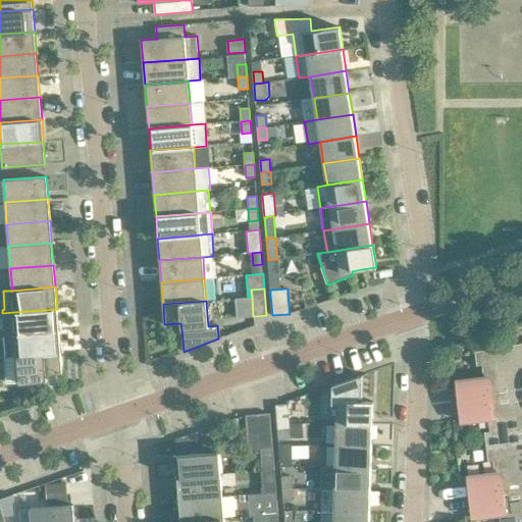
[(13,312),(2,313),(4,335),(59,330),(57,309),(13,312)]
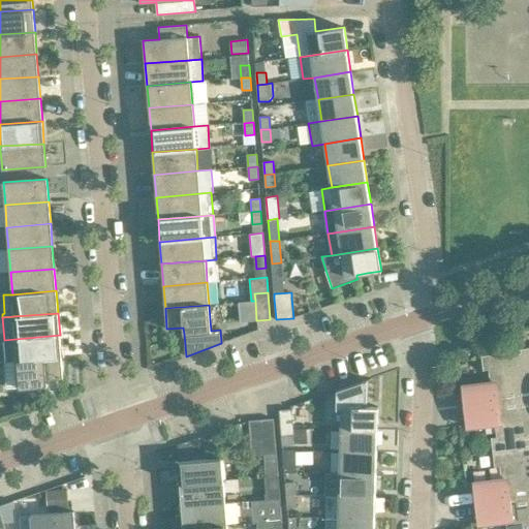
[(60,335),(4,340),(6,362),(18,361),(61,358),(60,335)]
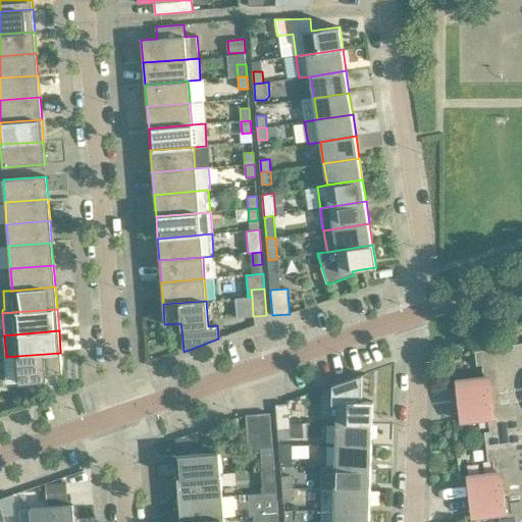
[(506,344),(511,395),(521,394),(521,343),(513,345),(514,349),(507,349),(506,344)]
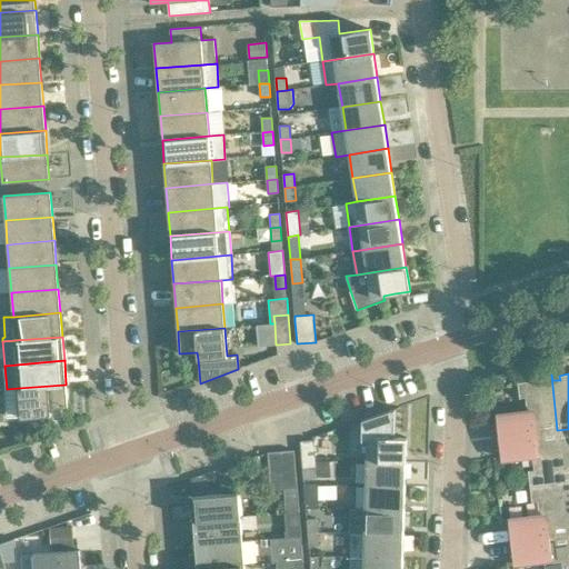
[(497,416),(498,421),(499,437),(495,437),(495,438),(557,430),(551,375),(550,375),(551,381),(542,382),(542,379),(518,382),(519,397),(526,397),(528,412),(497,416)]
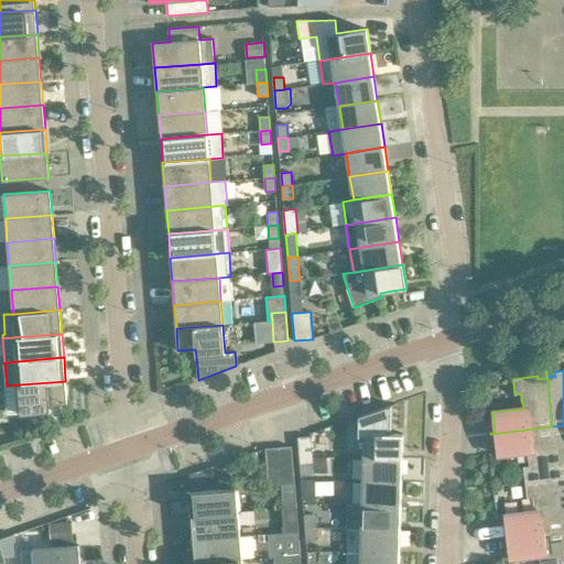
[(67,403),(65,381),(19,384),(21,413),(51,411),(50,404),(67,403)]
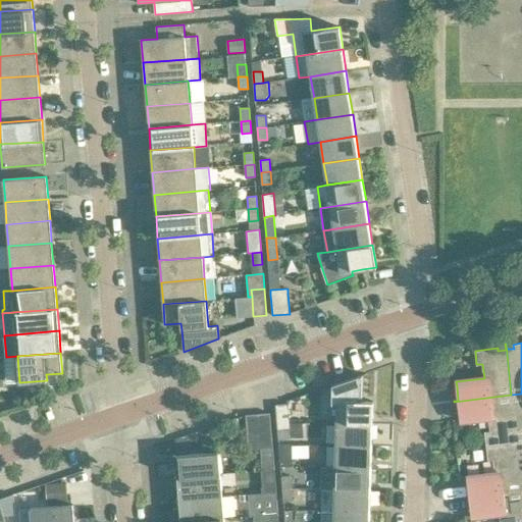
[(337,405),(336,423),(372,424),(373,402),(372,402),(363,401),(363,376),(368,375),(367,373),(332,385),(331,385),(331,405),(337,405)]
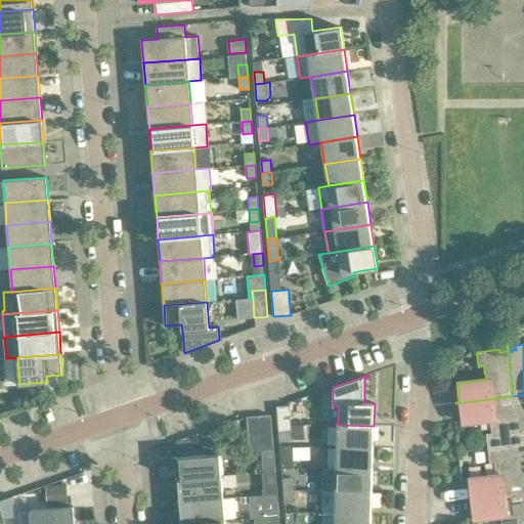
[(519,444),(523,443),(523,395),(513,396),(519,444)]
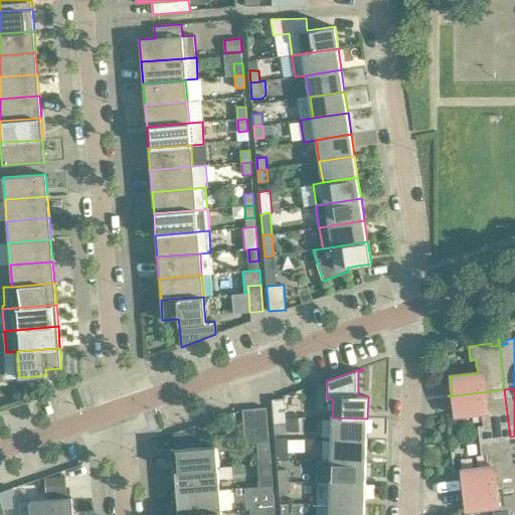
[(504,389),(448,396),(448,397),(452,396),(454,410),(454,415),(482,411),(484,426),(478,426),(480,441),(510,437),(504,389)]
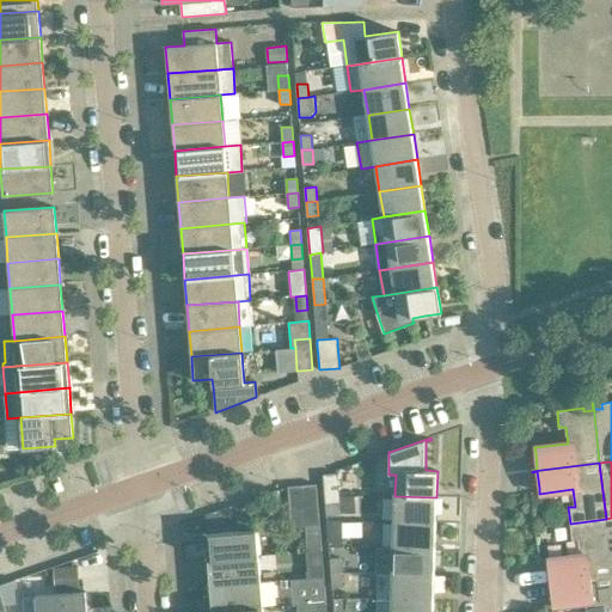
[(337,473),(323,475),(325,503),(341,502),(338,473),(337,473)]
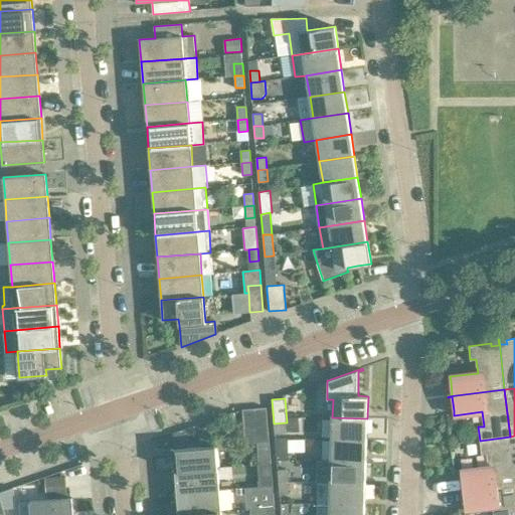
[(256,433),(269,432),(267,407),(254,408),(256,433)]
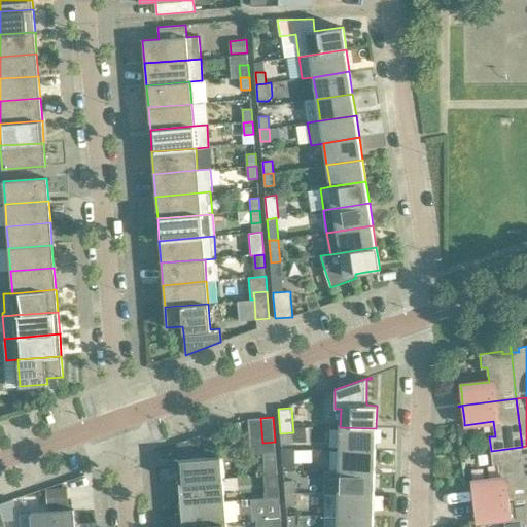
[(260,418),(248,419),(250,444),(262,443),(260,418)]
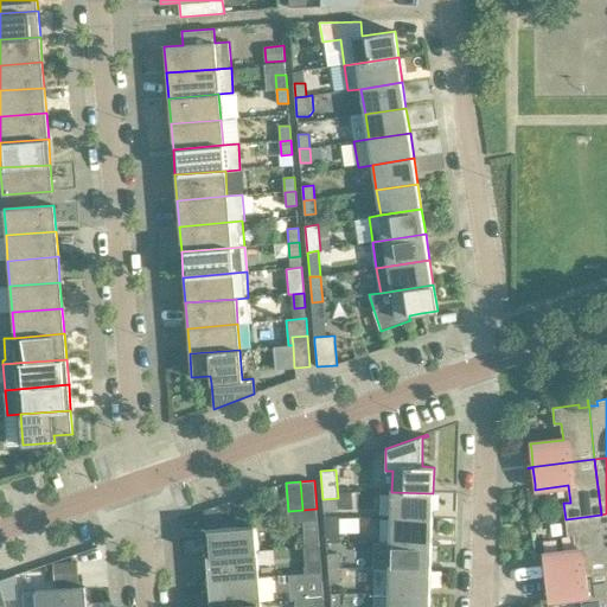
[(433,519),(433,493),(391,492),(390,518),(433,519)]
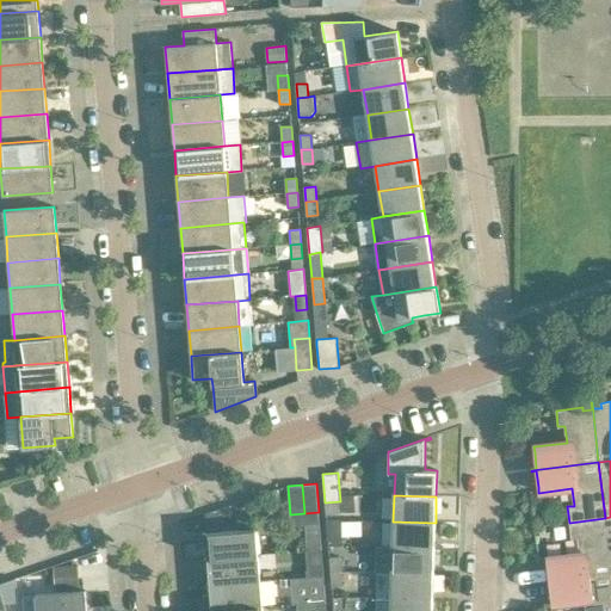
[(340,501),(325,503),(325,504),(326,514),(340,513),(340,503),(340,501)]
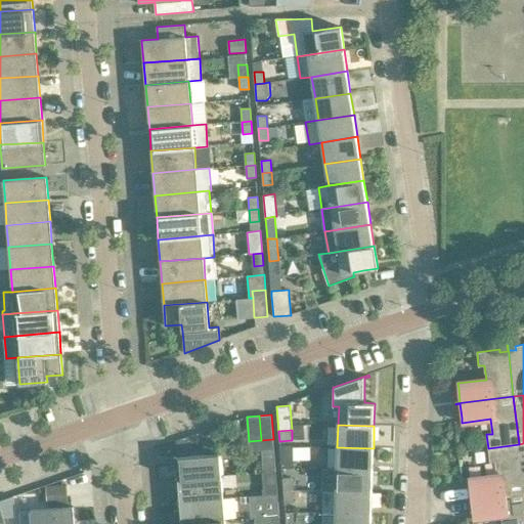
[(261,440),(261,450),(263,473),(275,472),(273,439),(261,440)]
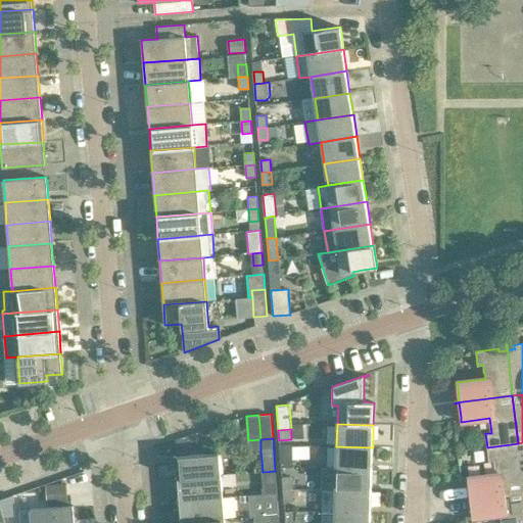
[(260,439),(248,440),(249,450),(260,449),(260,439)]
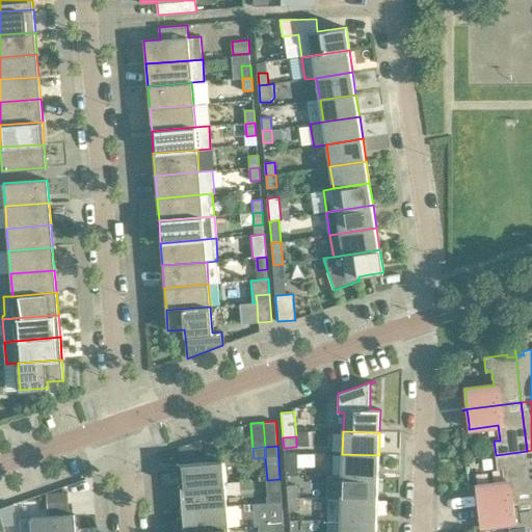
[(190,450),(179,451),(180,463),(191,462),(190,450)]
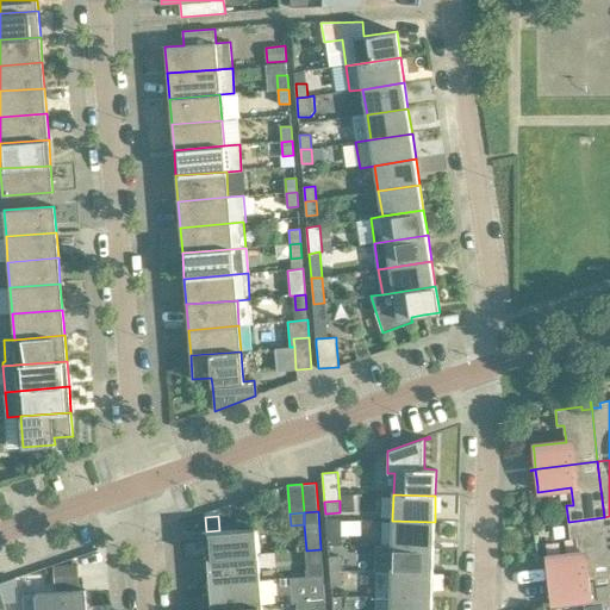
[(546,558),(547,564),(548,579),(543,580),(543,582),(609,573),(609,568),(604,517),(568,522),(570,537),(577,537),(579,554),(546,558)]
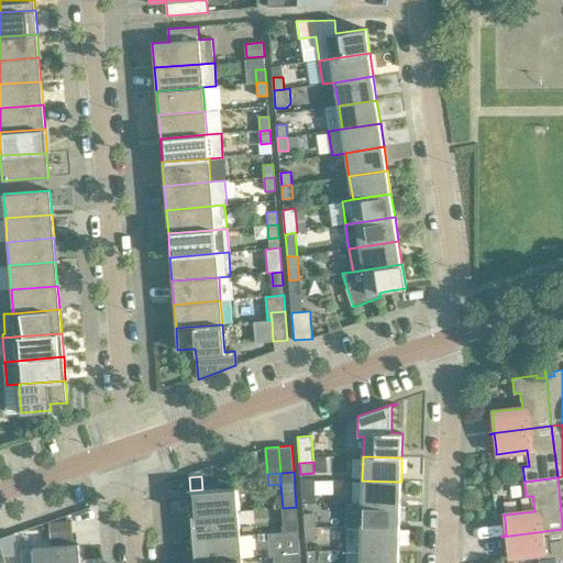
[(316,479),(300,479),(302,504),(316,504),(316,479)]
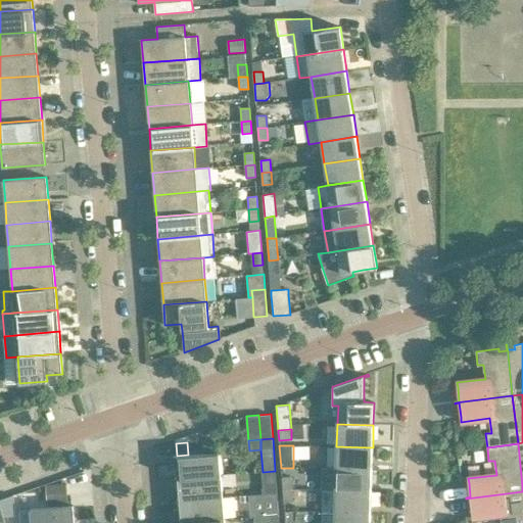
[(372,469),(373,447),(336,446),(336,468),(372,469)]
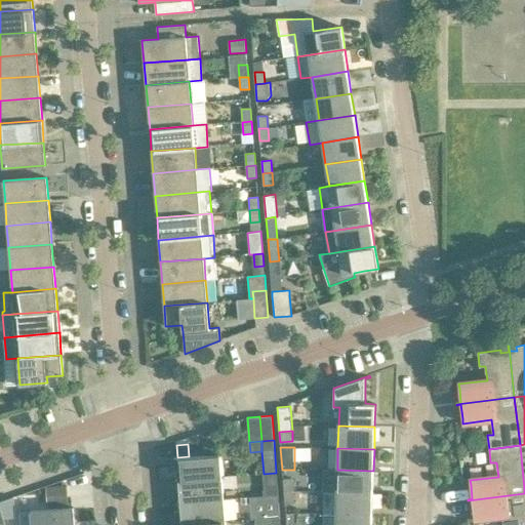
[(176,458),(178,481),(221,477),(219,454),(177,458),(176,458)]
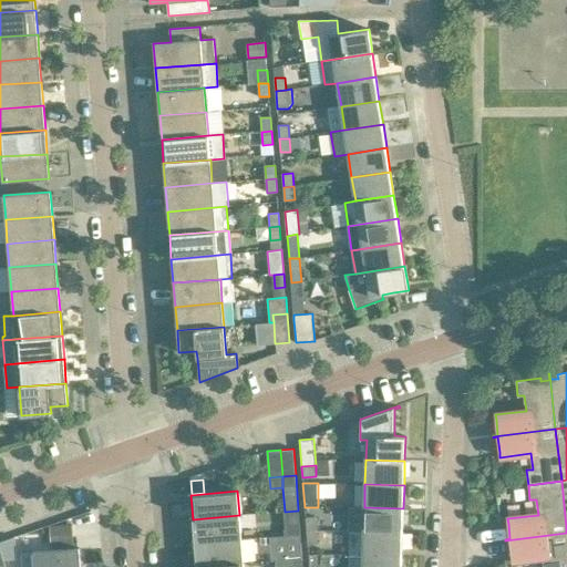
[(350,507),(350,531),(351,532),(403,533),(403,508),(364,507),(350,507)]
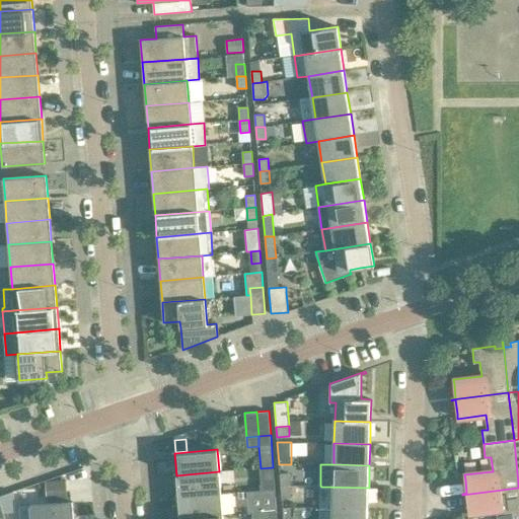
[(177,497),(221,494),(219,471),(176,475),(177,497)]
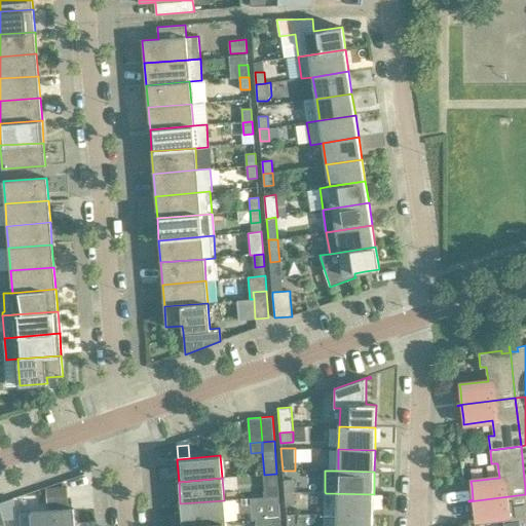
[(293,480),(284,481),(285,493),(294,492),(293,480)]
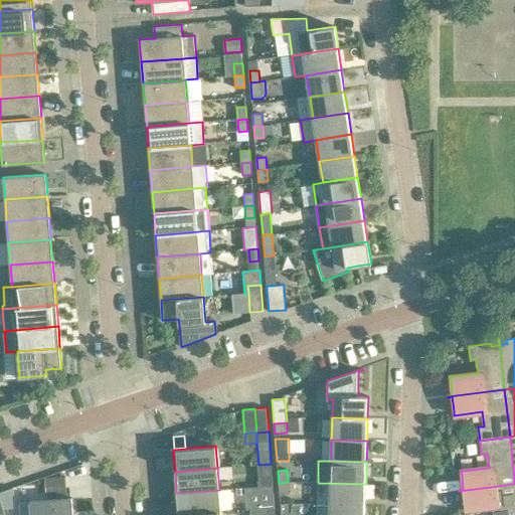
[(51,486),(45,486),(46,496),(67,494),(65,477),(51,478),(51,486)]
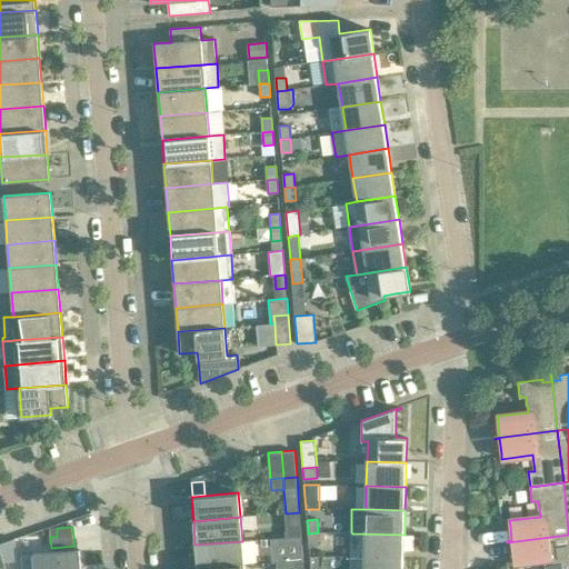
[(319,546),(318,532),(308,533),(309,547),(319,546)]
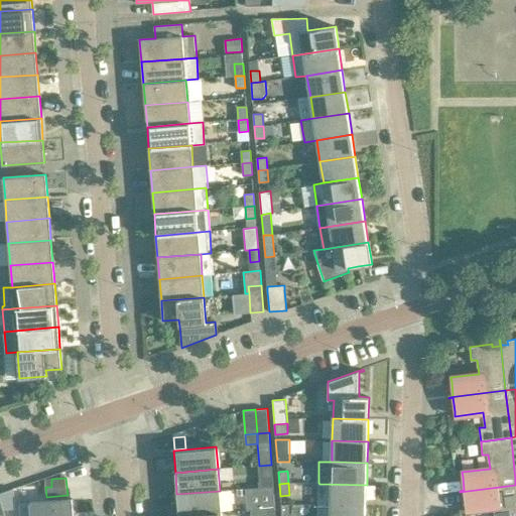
[(366,506),(367,485),(319,484),(318,505),(366,506)]
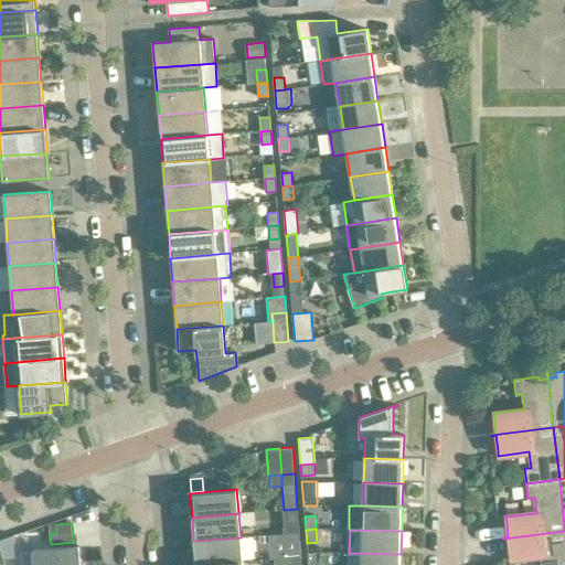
[(564,564),(564,531),(503,539),(503,540),(509,539),(510,554),(511,558),(541,555),(542,564),(564,564)]
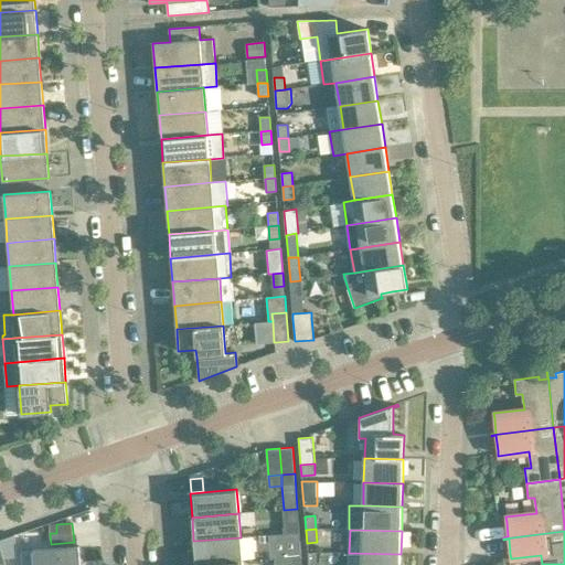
[(291,557),(301,556),(299,533),(287,533),(268,535),(270,558),(274,558),(291,557)]
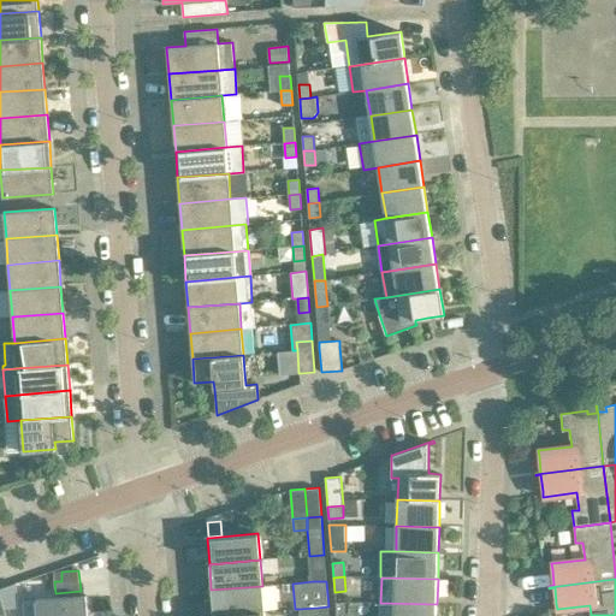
[(212,599),(205,600),(206,615),(213,615),(265,612),(262,586),(211,590),(212,599)]
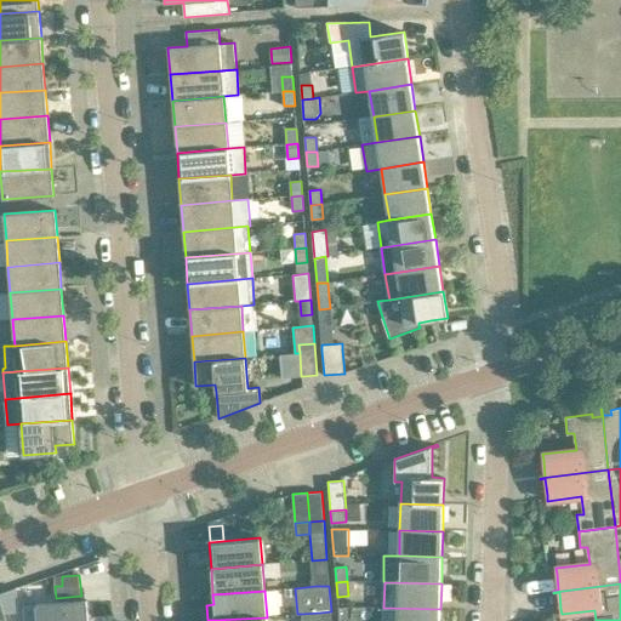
[(35,604),(23,605),(23,607),(24,620),(87,620),(86,600),(35,604)]
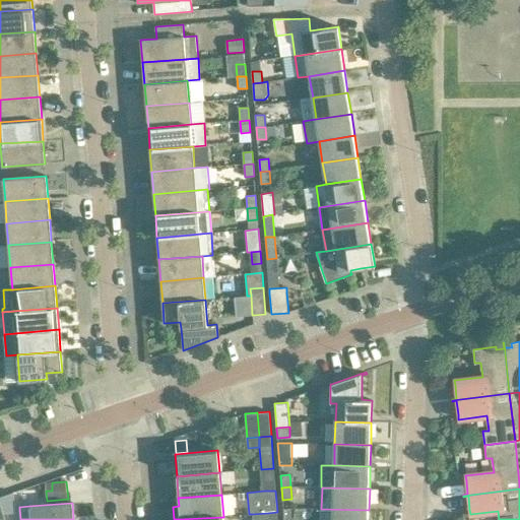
[(321,509),(320,519),(369,519),(369,510),(321,509)]
